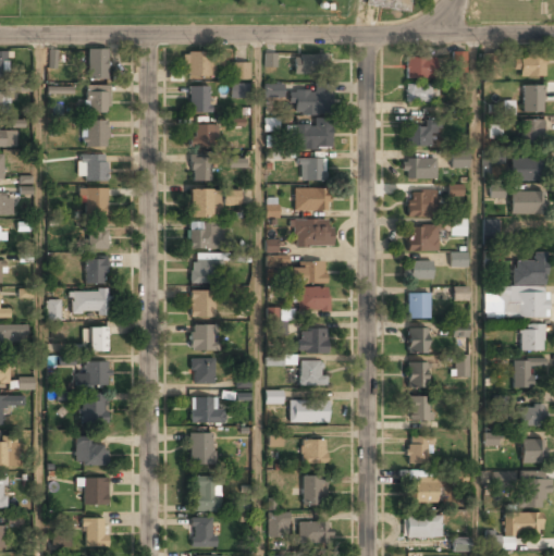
[(368,0),(368,5),(411,11),(413,0),(368,0)]
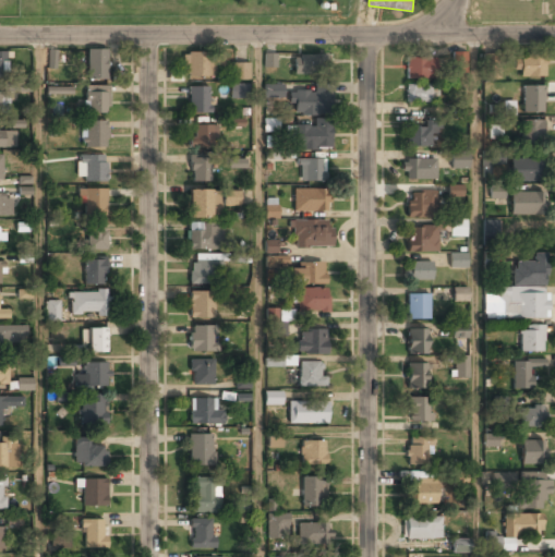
[(59,68),(61,49),(52,48),(50,67),(59,68)]
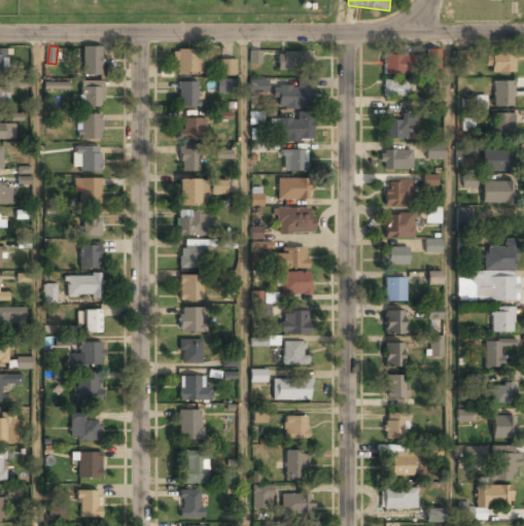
[(104,45),(84,45),(84,74),(104,74),(104,45)]
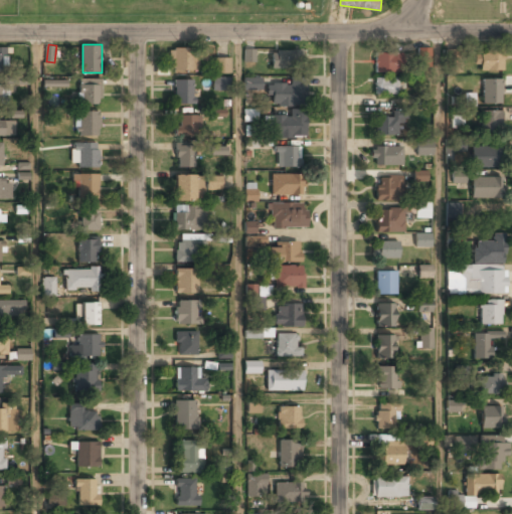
[(0,68),(9,69),(10,46),(0,46),(0,68)]
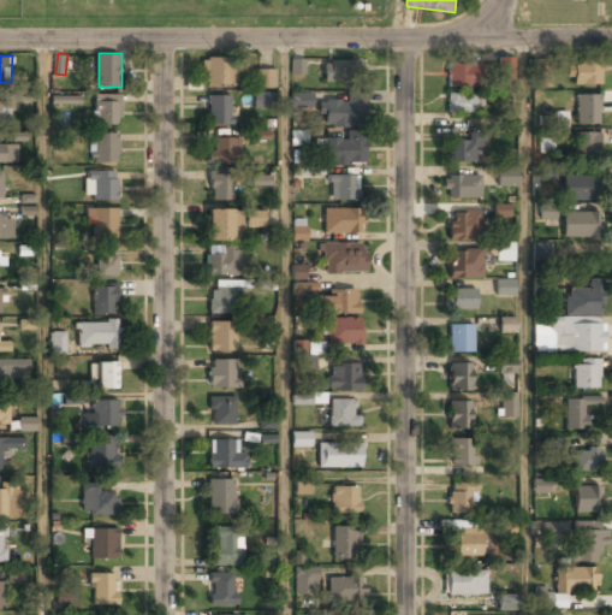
[(205,57),(205,84),(239,84),(239,57),(205,57)]
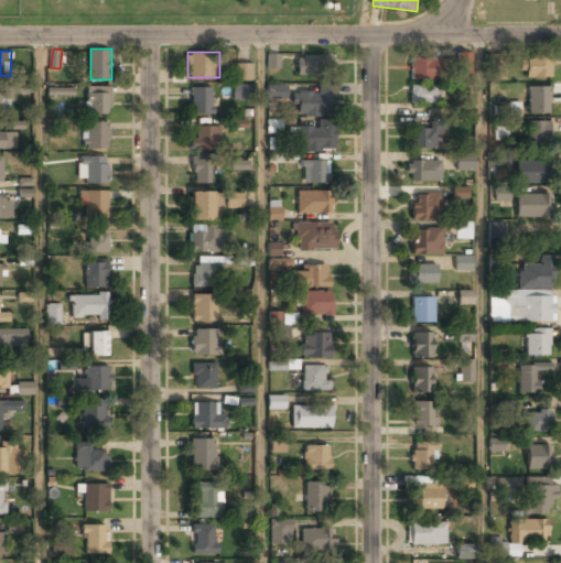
[(460,52),(460,75),(475,75),(475,52),(460,52)]
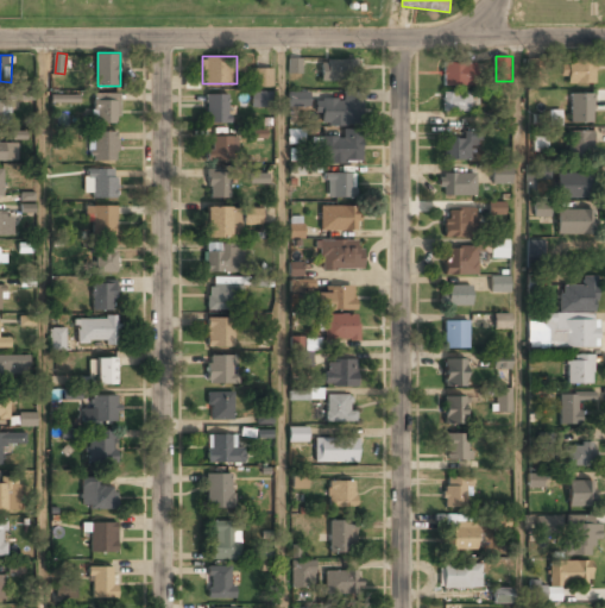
[(304,57),(291,57),(291,71),(303,73),(304,57)]
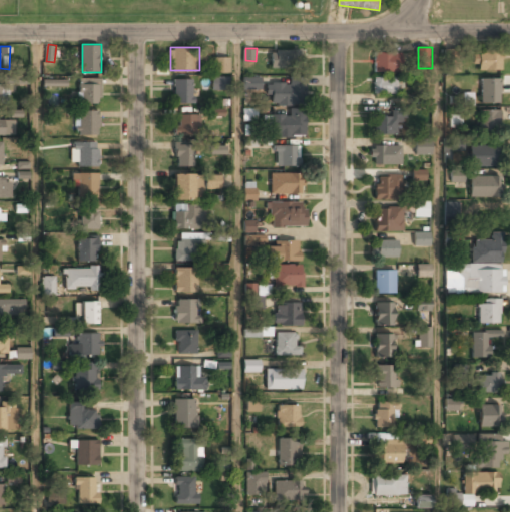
[(303,68),(303,49),(273,49),(273,68),(303,68)]
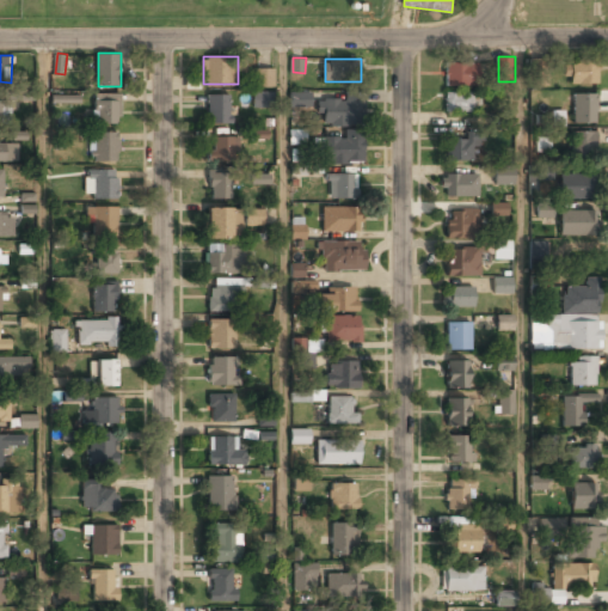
[(569,84),(600,84),(600,60),(569,60),(569,84)]
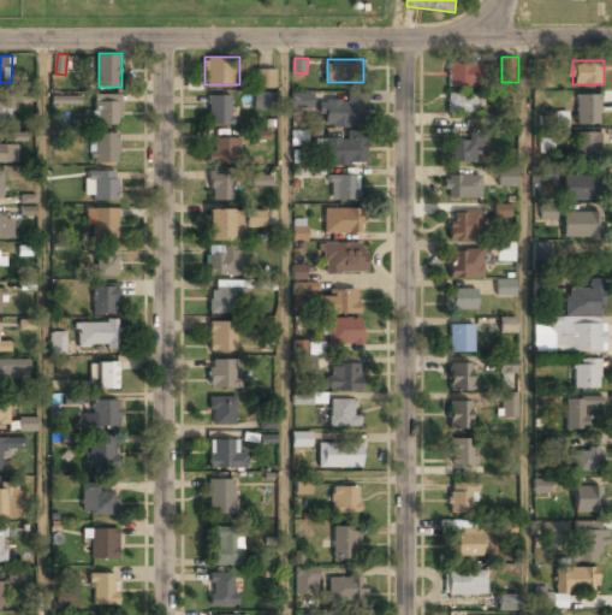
[(482,87),(482,63),(450,63),(450,87),(482,87)]
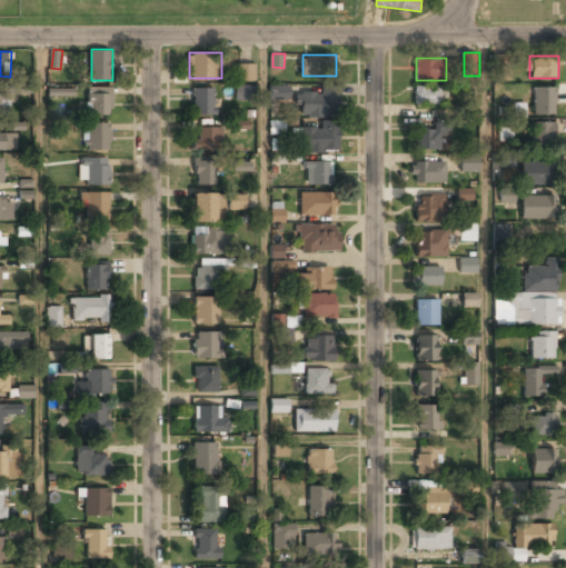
[(257,81),(257,63),(238,63),(238,81),(257,81)]
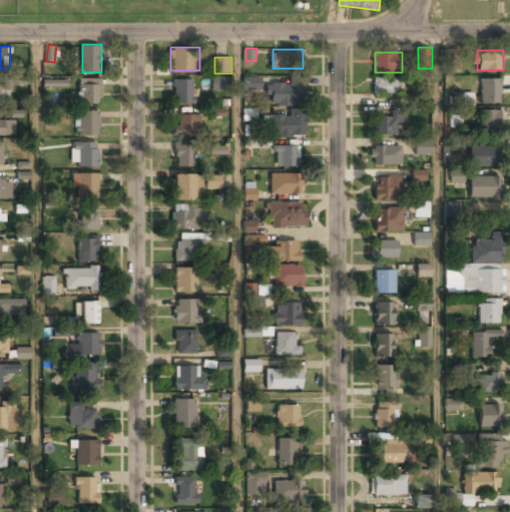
[(264,76),(244,76),(244,89),(263,89),(264,76)]
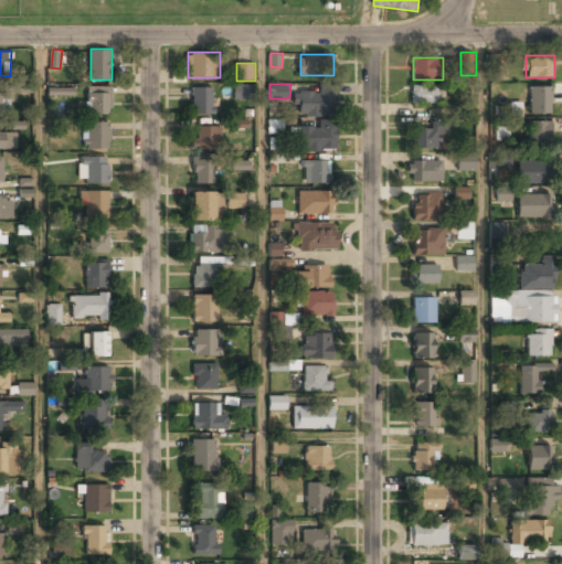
[(113,113),(113,85),(88,85),(88,113),(113,113)]
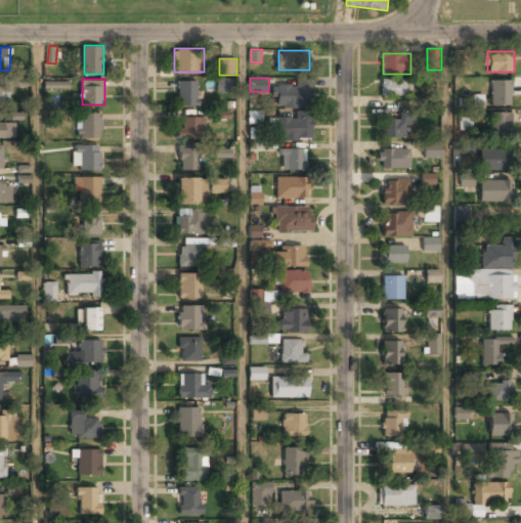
[(221,91),(233,90),(232,79),(220,80),(221,91)]
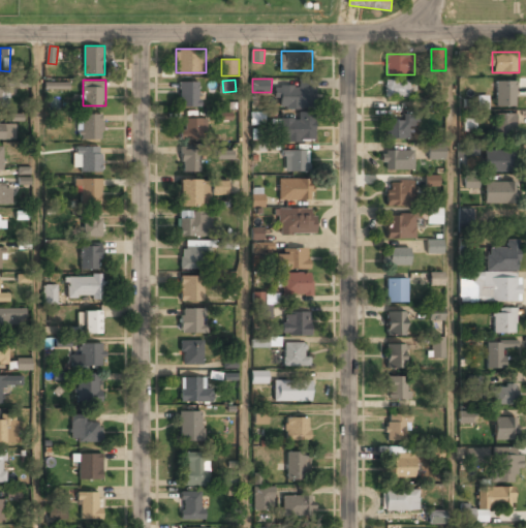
[(202,81),(181,81),(181,107),(202,107),(202,81)]
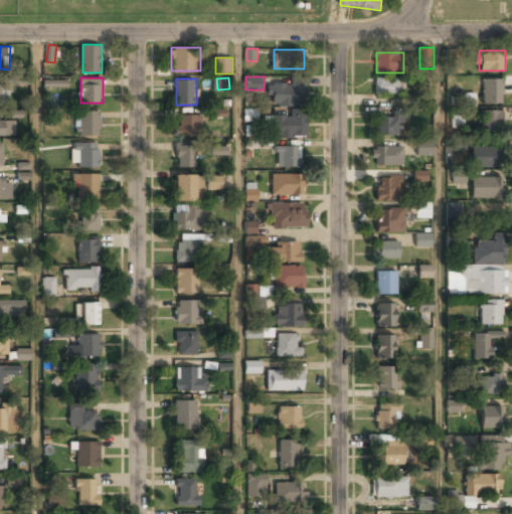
[(376,78),(376,95),(400,95),(400,78),(376,78)]
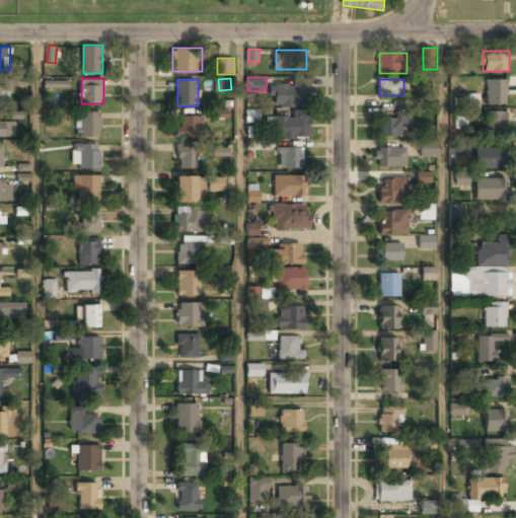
[(507,79),(488,79),(488,104),(507,104),(507,79)]
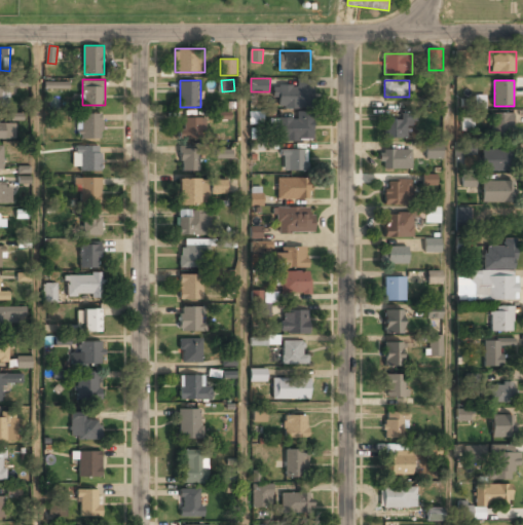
[(276,83),(276,107),(313,107),(313,83),(276,83)]
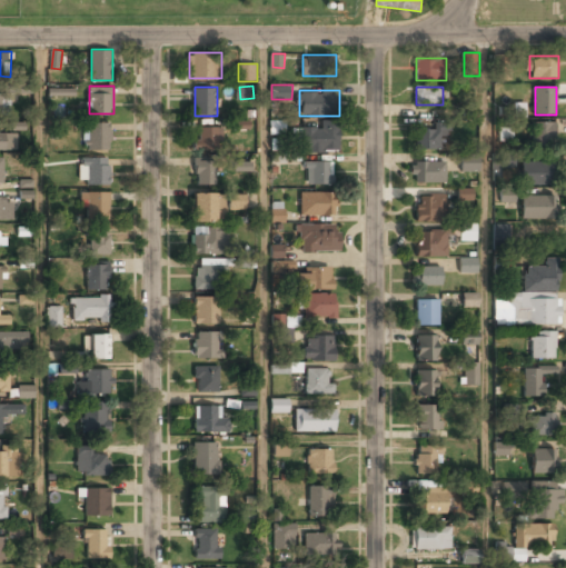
[(9,92),(0,91),(0,115),(6,116),(6,106),(9,106),(9,92)]
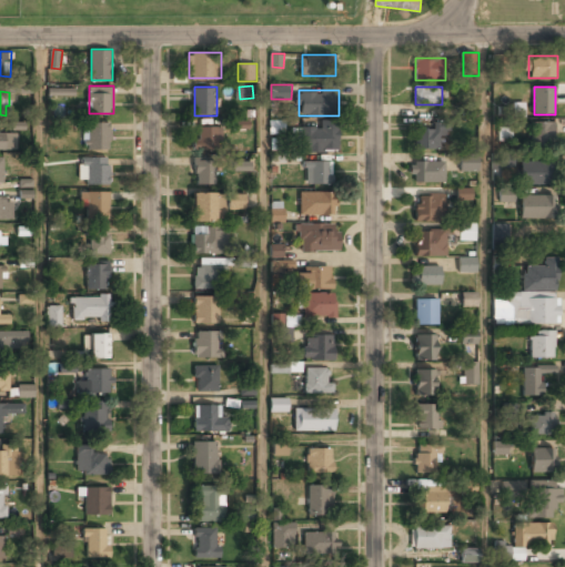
[(527,114),(527,102),(514,101),(514,114),(527,114)]
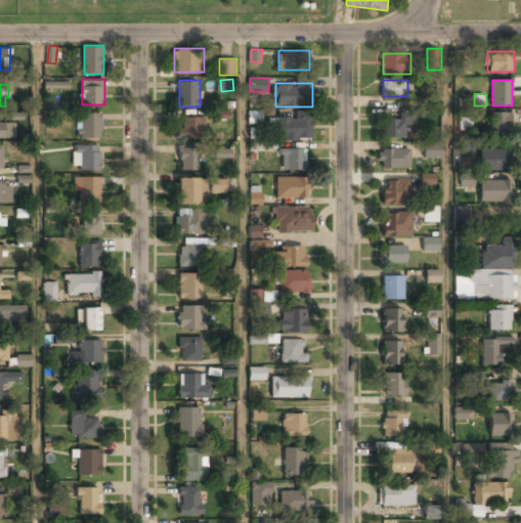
[(264,111),(251,111),(251,123),(264,123),(264,111)]
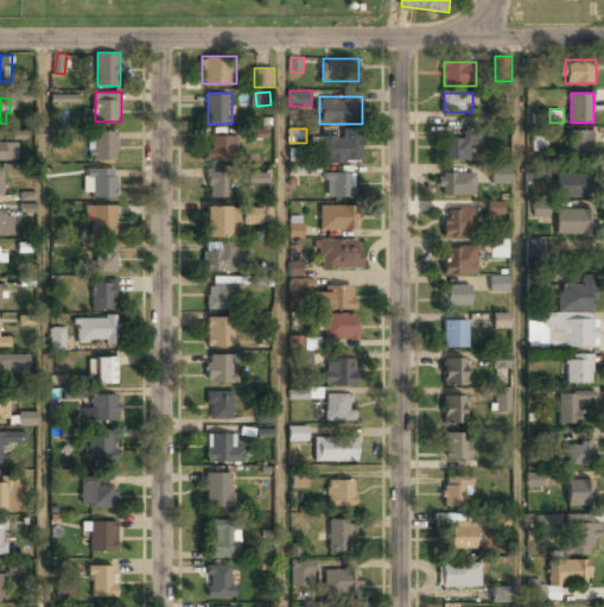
[(14,140),(29,140),(30,131),(14,130),(14,140)]
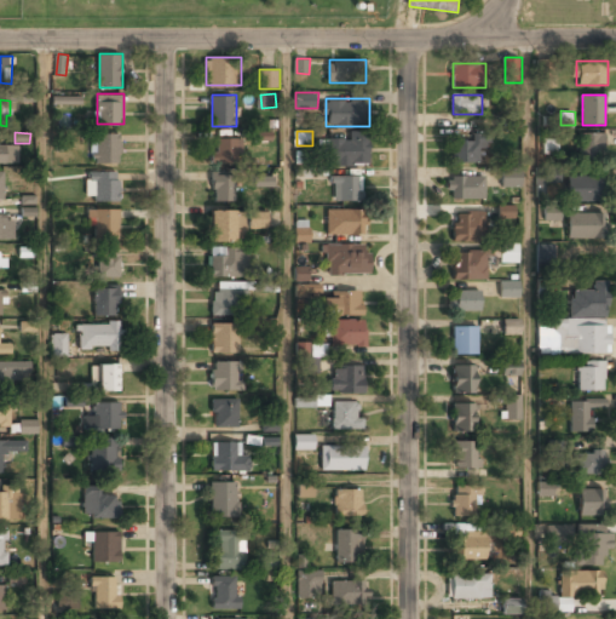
[(95,133),(95,164),(121,164),(121,133),(95,133)]
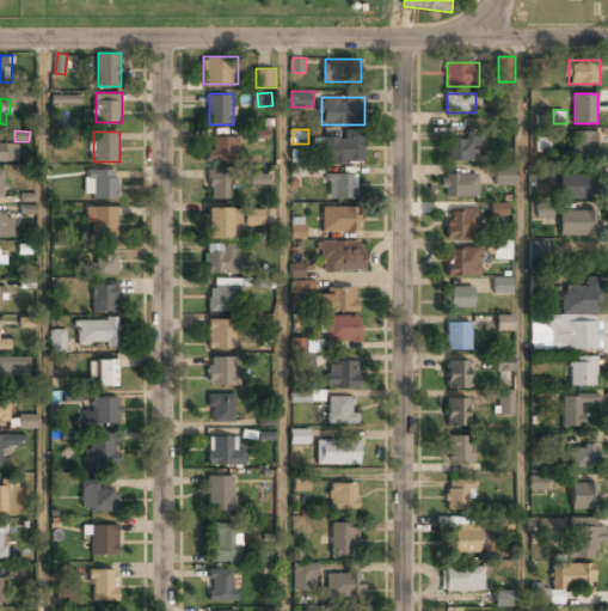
[(597,156),(597,132),(575,132),(575,156),(597,156)]
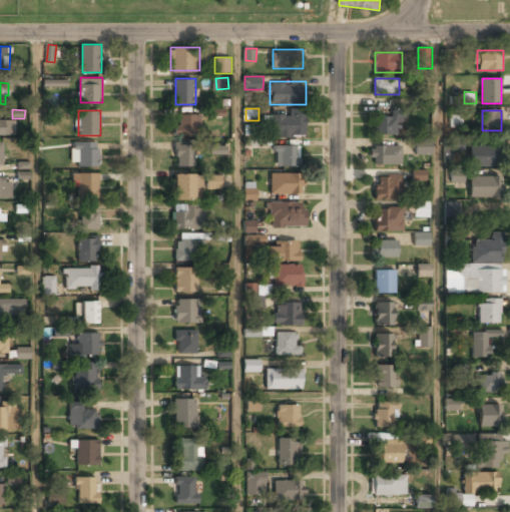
[(452,126),(465,126),(464,113),(452,113),(452,126)]
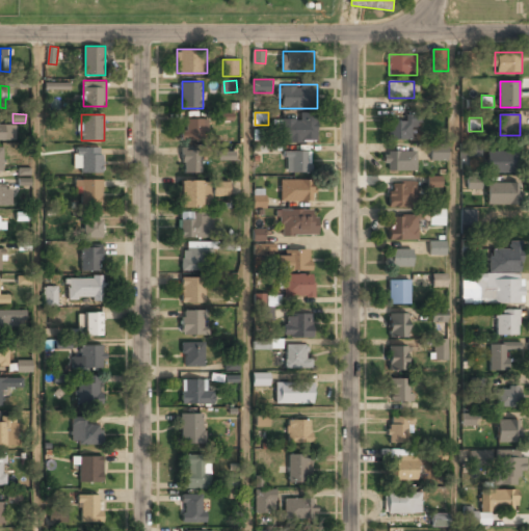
[(185,141),(208,141),(208,118),(185,118),(185,141)]
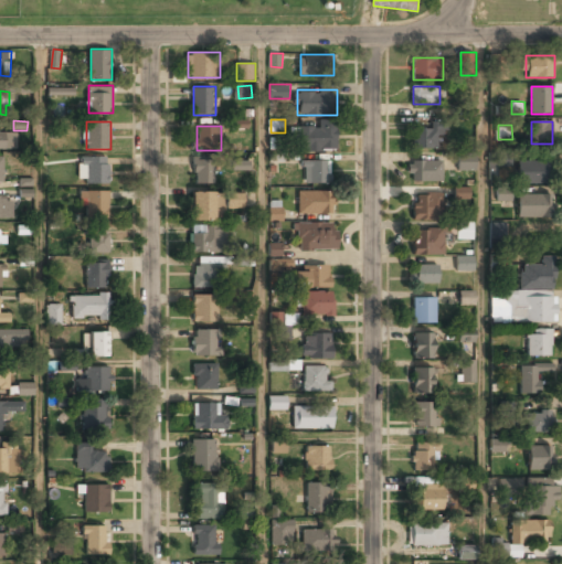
[(300,127),(300,151),(338,151),(338,127),(300,127)]
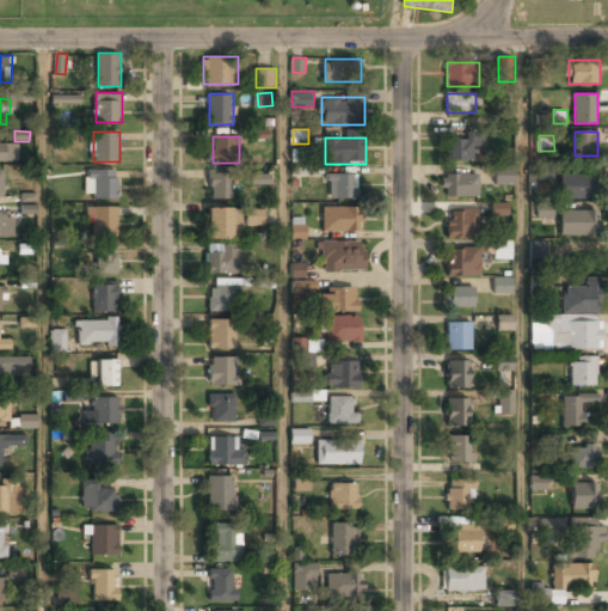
[(476,160),(476,139),(447,139),(447,160),(476,160)]
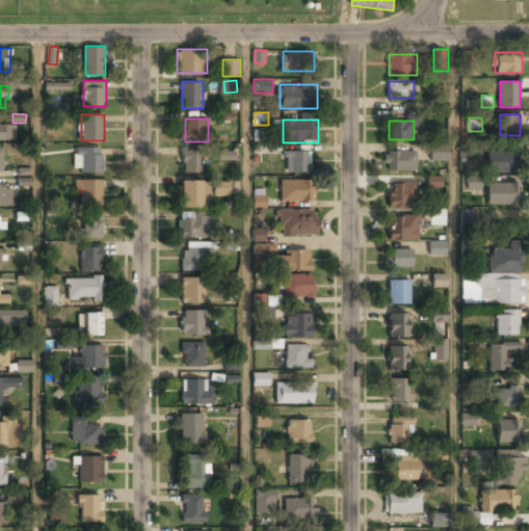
[(0,140),(17,140),(17,122),(0,122),(0,140)]
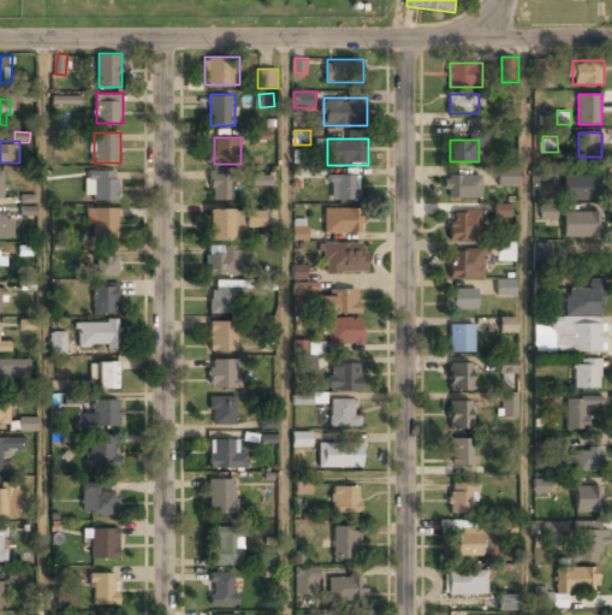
[(534,164),(534,183),(559,183),(559,164),(534,164)]
